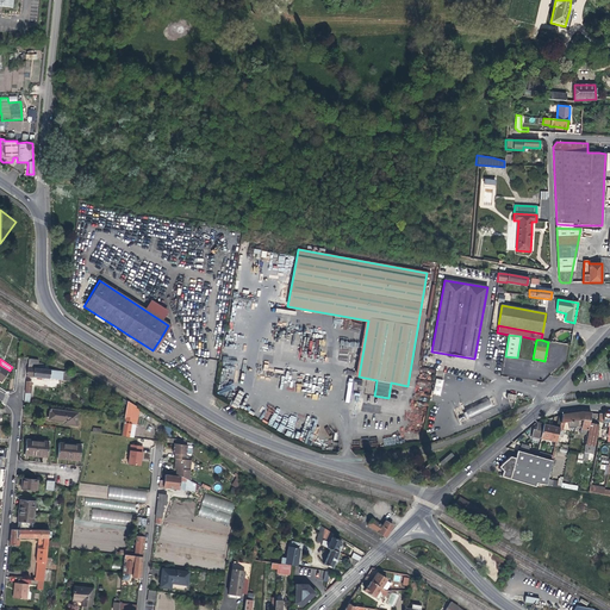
[(39,360),(29,359),(27,367),(38,368),(39,360)]
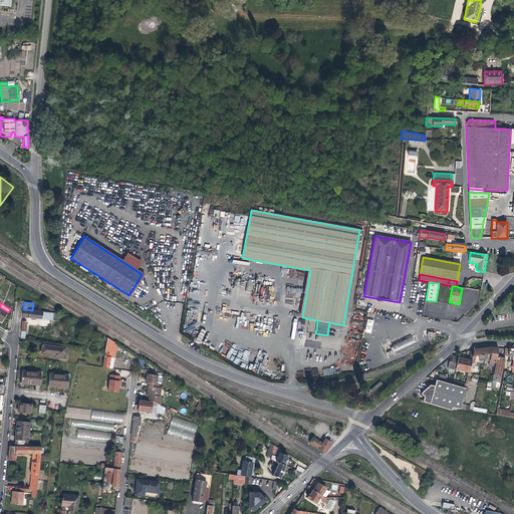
[(55,320),(56,313),(32,310),(23,309),(23,317),(31,318),(31,319),(36,320),(36,318),(55,320)]
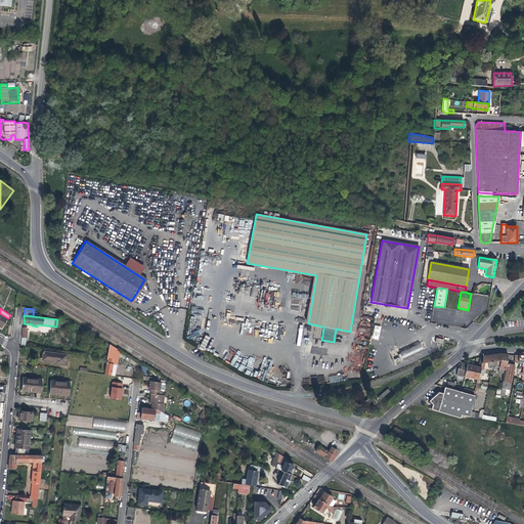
[(67,320),(57,319),(56,326),(66,328),(67,320)]
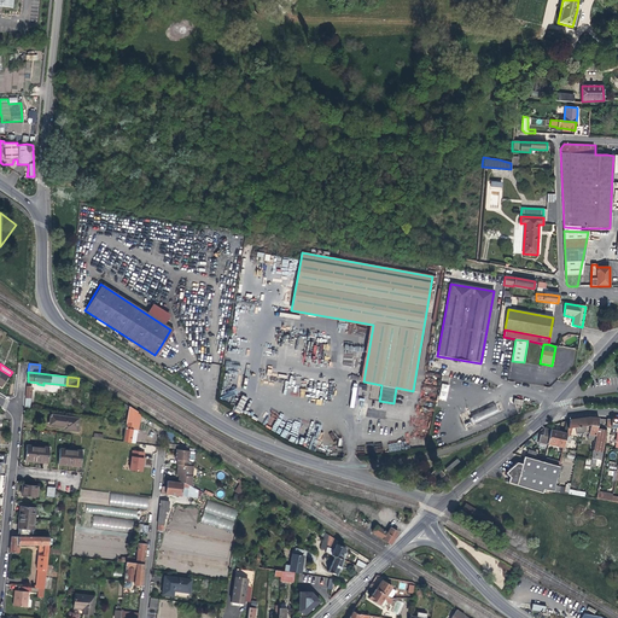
[(442,384),(438,400),(447,401),(449,385),(442,384)]
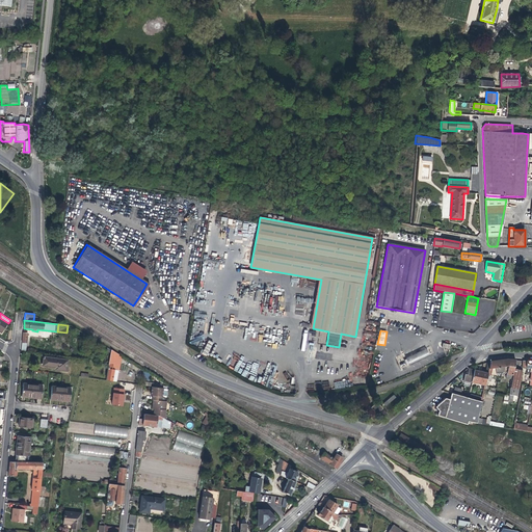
[(414,351),(404,355),(407,365),(417,361),(429,355),(425,346),(414,351)]
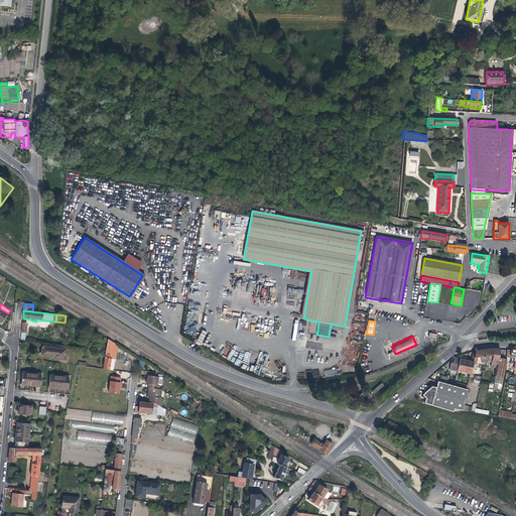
[(116,344),(108,340),(108,343),(106,352),(103,369),(109,370),(111,359),(113,359),(116,344)]
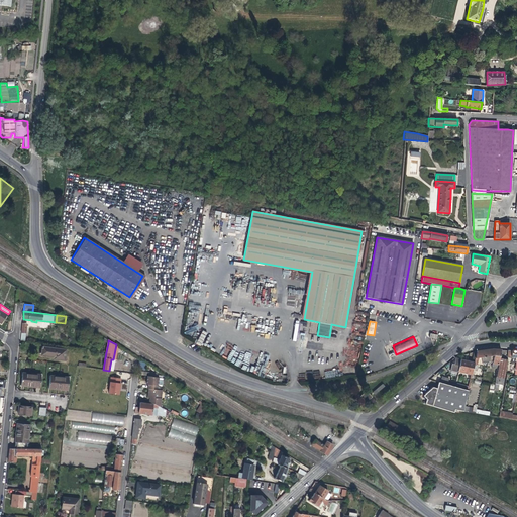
[(65,360),(66,350),(43,347),(42,351),(42,353),(55,355),(55,358),(65,360)]
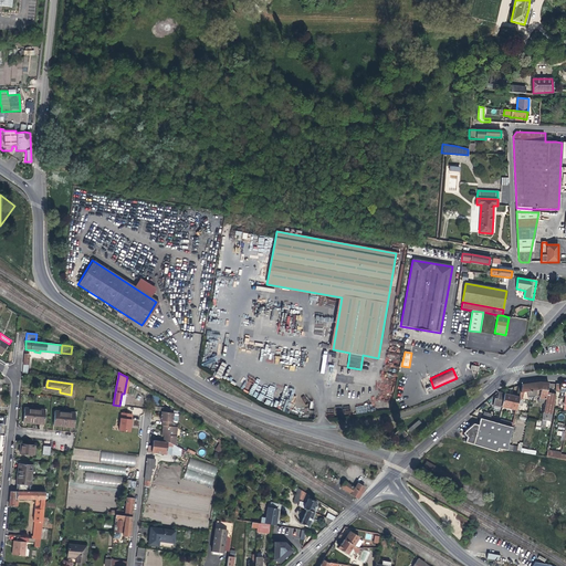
[(540,397),(546,399),(547,392),(548,383),(540,383),(524,385),(521,385),(520,392),(520,397),(519,399),(523,400),(524,391),(526,391),(527,397),(534,396),(535,390),(541,389),(540,397)]
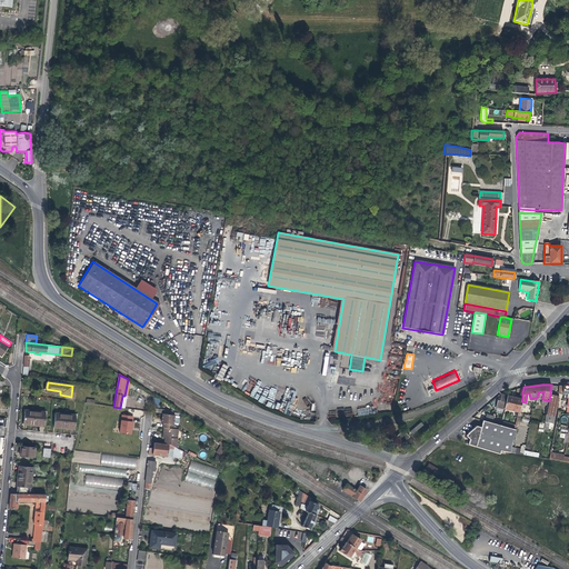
[(568,406),(568,386),(559,386),(558,392),(558,393),(568,393),(567,406),(568,406)]
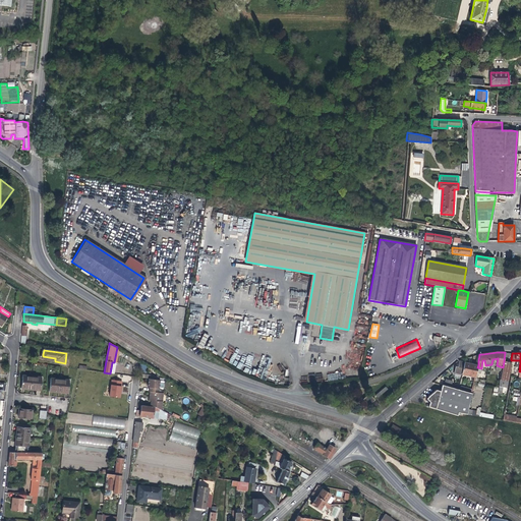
[(475,378),(477,367),(478,365),(460,361),(458,367),(455,366),(454,372),(475,378)]
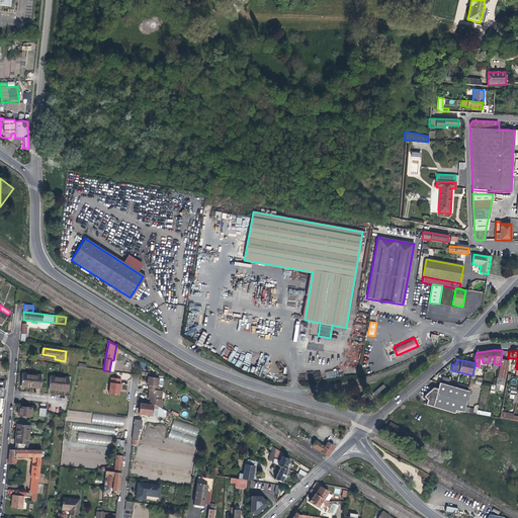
[(504,359),(501,359),(500,365),(498,373),(497,378),(505,379),(508,360),(504,359)]
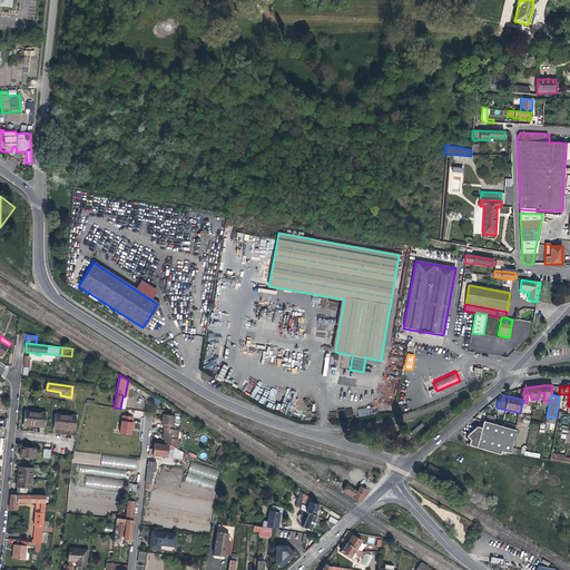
[(30,425),(35,426),(36,412),(26,411),(23,425),(30,425)]
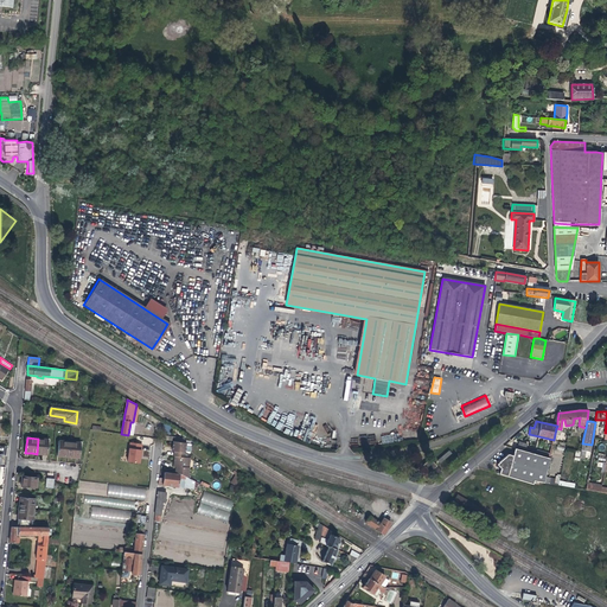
[(49,440),(38,439),(37,454),(43,454),(48,455),(49,440)]
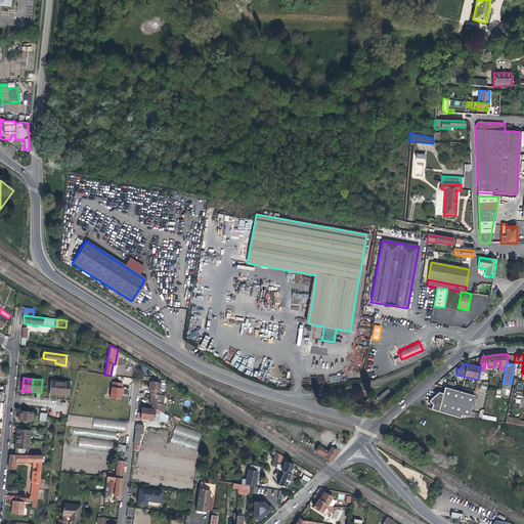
[(53,394),(59,394),(60,382),(51,381),(50,393),(53,394)]
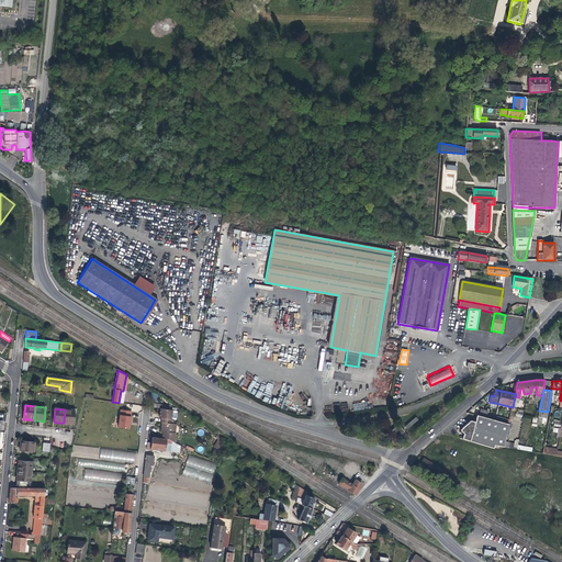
[(171,418),(171,409),(160,408),(159,414),(159,417),(161,417),(160,423),(163,423),(172,424),(173,418),(171,418)]
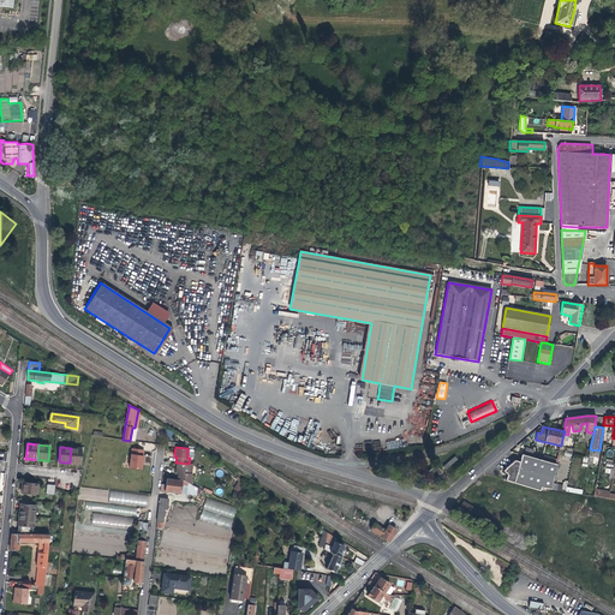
[(526,447),(524,455),(553,463),(554,458),(544,455),(543,457),(533,453),(533,449),(526,447)]
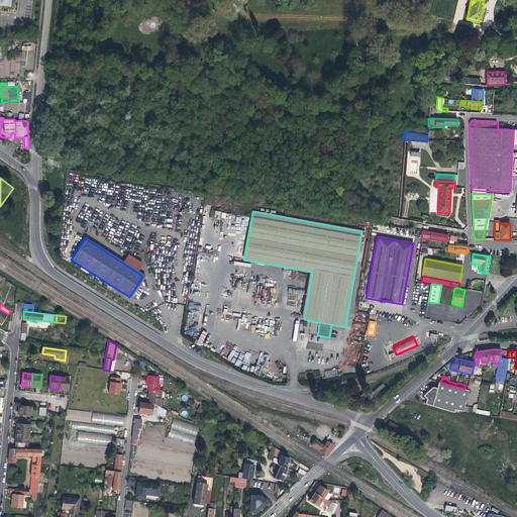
[(70,378),(60,377),(59,389),(62,390),(68,390),(70,378)]
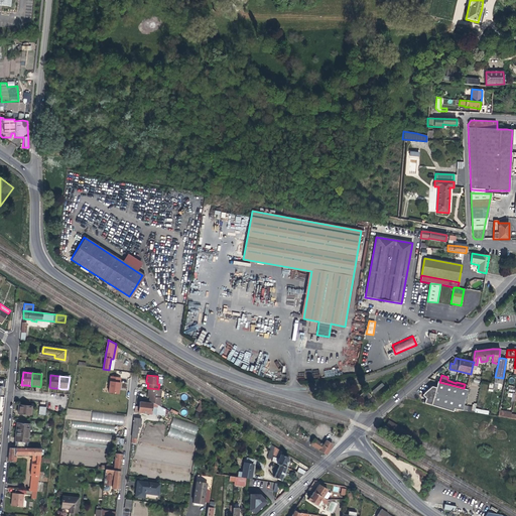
[(119,394),(121,378),(111,376),(109,393),(119,394)]
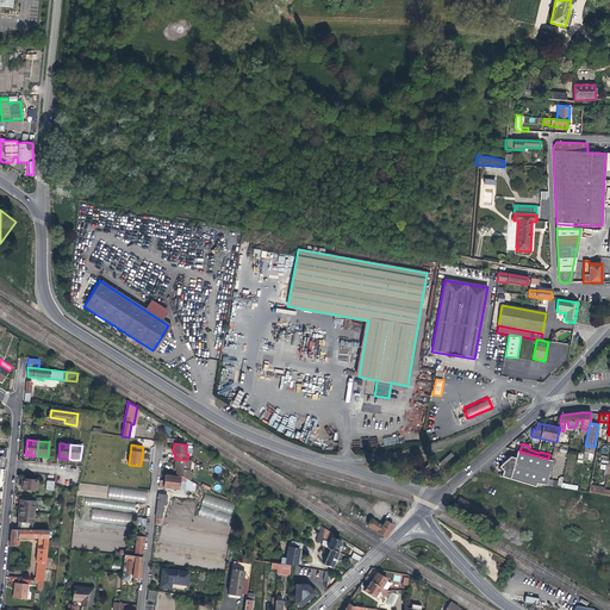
[(595,447),(585,446),(583,460),(587,461),(589,453),(592,454),(595,447)]
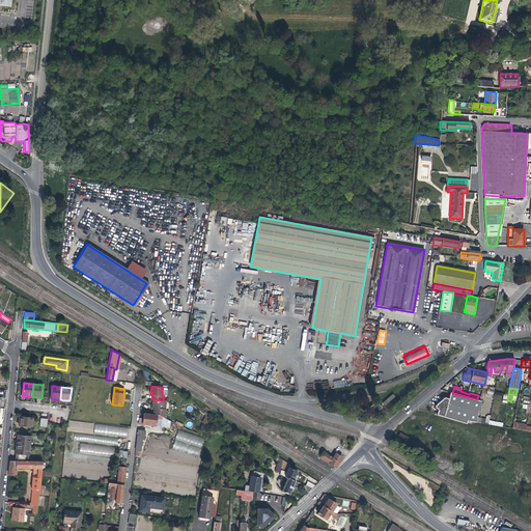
[(480,400),(477,399),(452,393),(449,392),(448,397),(444,396),(435,406),(436,407),(435,408),(437,411),(439,410),(439,411),(438,415),(467,424),(468,421),(475,422),(480,400)]
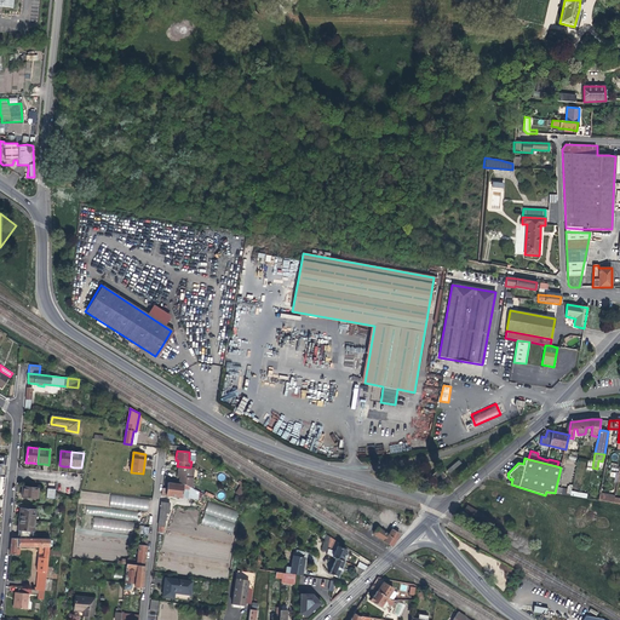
[(459,460),(447,469),(449,472),(461,464),(459,460)]
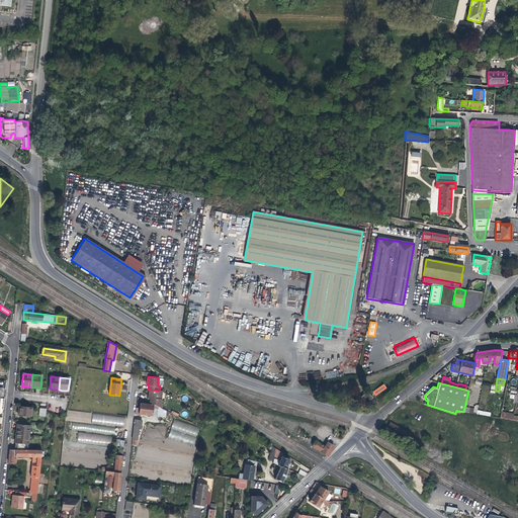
[(160,391),(159,391),(150,390),(149,395),(149,398),(151,398),(151,403),(154,405),(161,408),(162,400),(159,400),(160,391)]
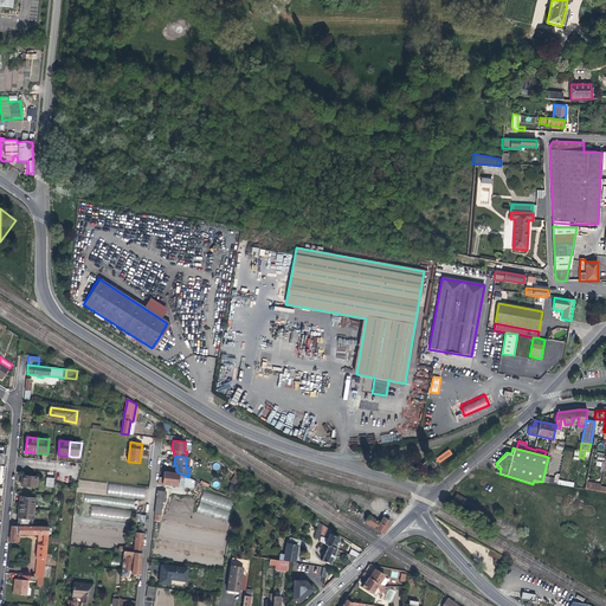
[(429,471),(434,465),(429,459),(423,464),(429,471)]
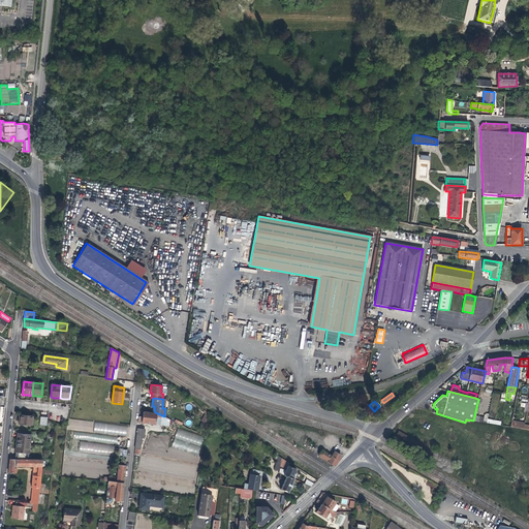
[(167,417),(164,416),(157,413),(144,411),(143,416),(138,416),(138,423),(164,426),(167,417)]
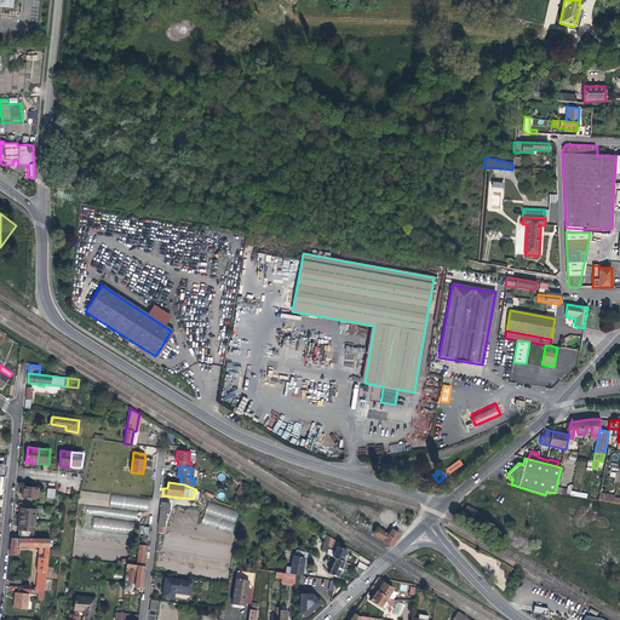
[(38,499),(39,488),(29,487),(23,486),(22,498),(38,499)]
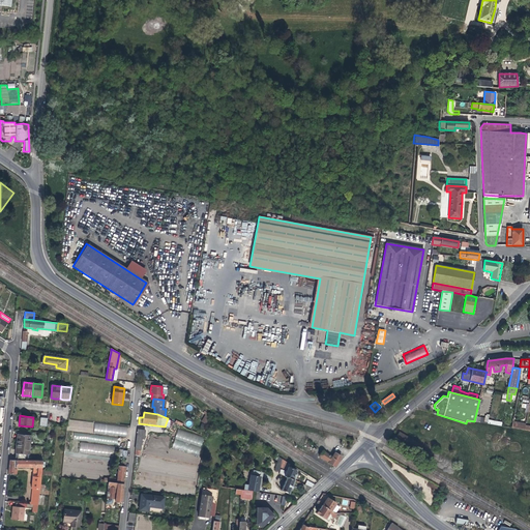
[(93,433),(126,437),(128,427),(94,422),(93,433)]
